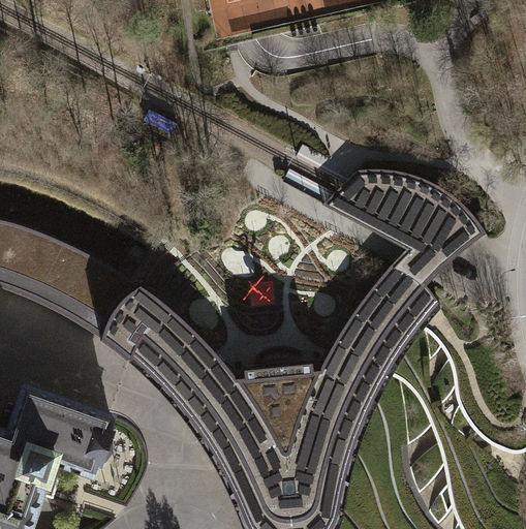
[(339,187),(320,204),(408,250),(435,266),(442,269),(442,268),(441,267),(476,238),(473,236),(477,232),(481,229),(484,235),(486,234),(478,222),(471,214),(463,205),(445,190),(427,180),(415,176),(398,170),(377,168),(357,169),(345,181),(339,187)]
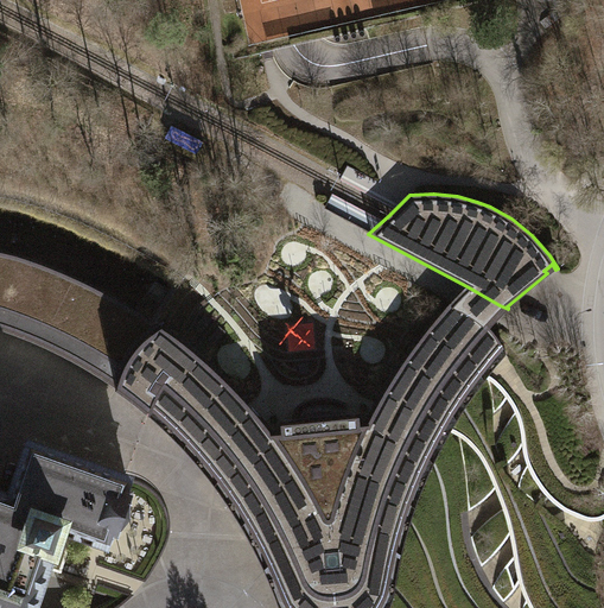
[(0,330),(21,339),(51,350),(90,373),(114,388),(120,369),(129,353),(142,339),(160,327),(196,355),(210,316),(185,298),(171,287),(150,320),(124,302),(97,289),(68,274),(32,263),(0,254),(0,330)]
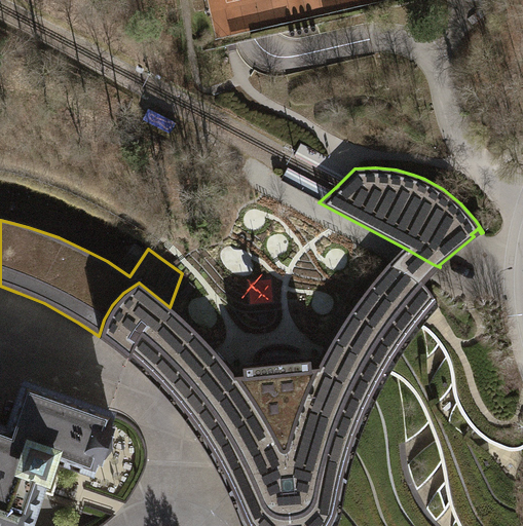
[(406,249),(389,261),(401,267),(417,276),(433,264),(406,249)]
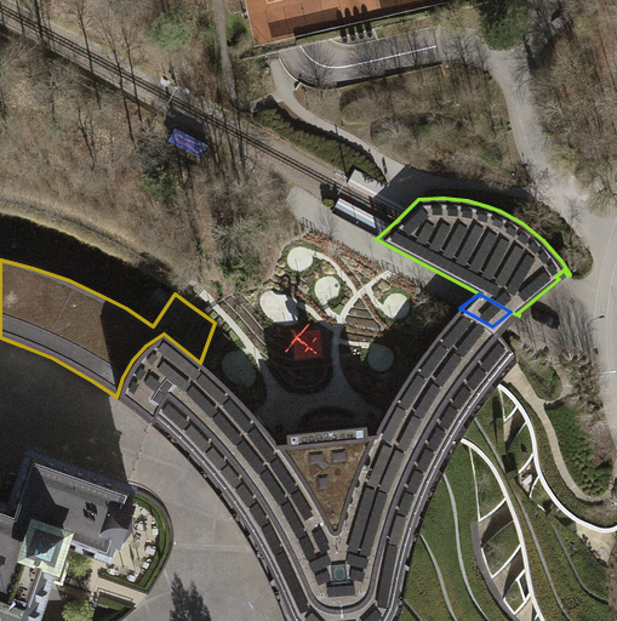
[(226,385),(200,363),(164,334),(146,346),(132,360),(123,377),(116,397),(140,414),(154,426),(181,451),(209,483),(240,527),(256,554),(270,585),(285,620),(395,620),(398,617),(401,607),(410,563),(417,533),(429,501),(439,478),(458,440),(486,399),(516,363),(510,349),(504,341),(500,334),(492,326),(473,315),(460,308),(428,346),(413,365),(400,387),(375,433),(367,434),(366,423),(285,432),(286,442),(276,443),(260,421),(243,403),(226,385)]
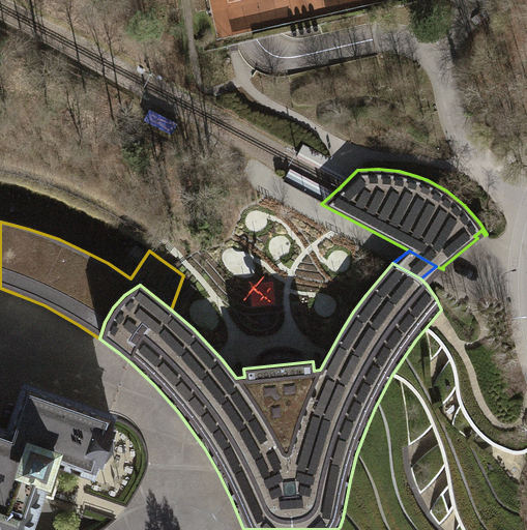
[(25,529),(26,529),(44,477),(46,478),(54,458),(90,470),(109,416),(26,387),(9,434),(0,431),(0,527),(7,529),(25,529)]
